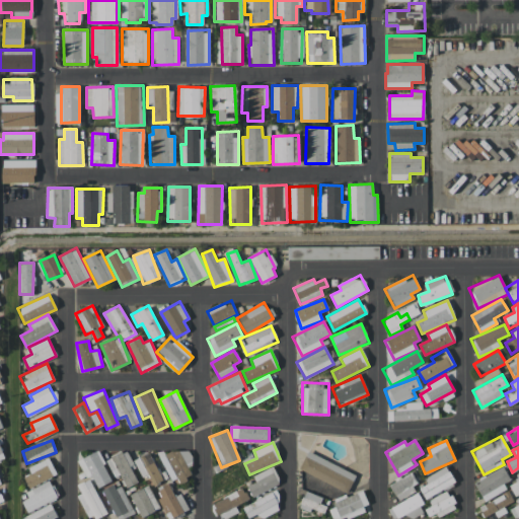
[(173,485),(196,475),(184,448),(161,457),(173,485)]
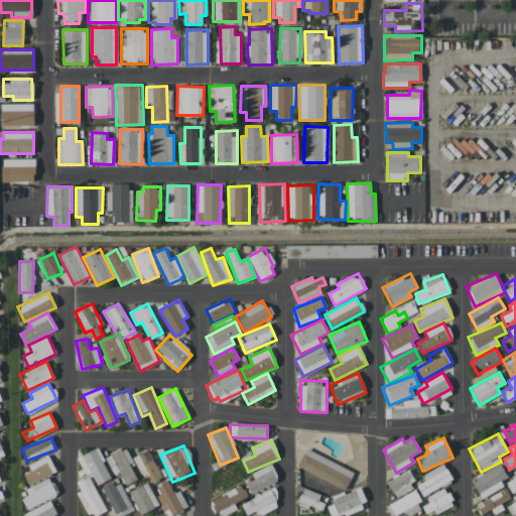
[(119,473),(125,485),(136,479),(130,467),(134,465),(125,446),(105,458),(114,475),(119,473)]
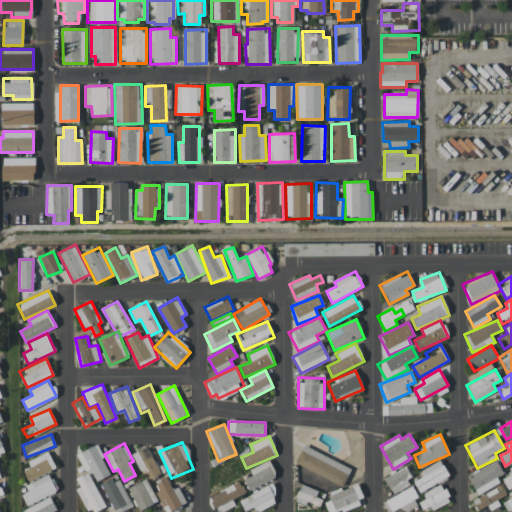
[(90,468),(95,481),(110,475),(97,444),(76,453),(84,471),(90,468)]
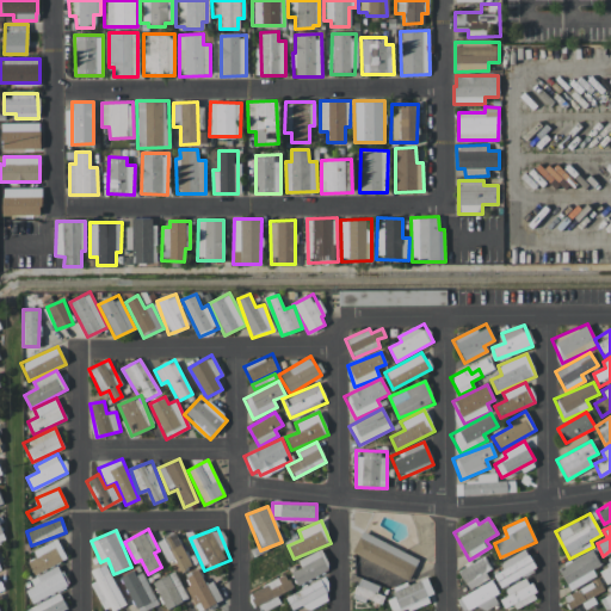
[(419,559),(362,531),(352,553),(408,580),(419,559)]
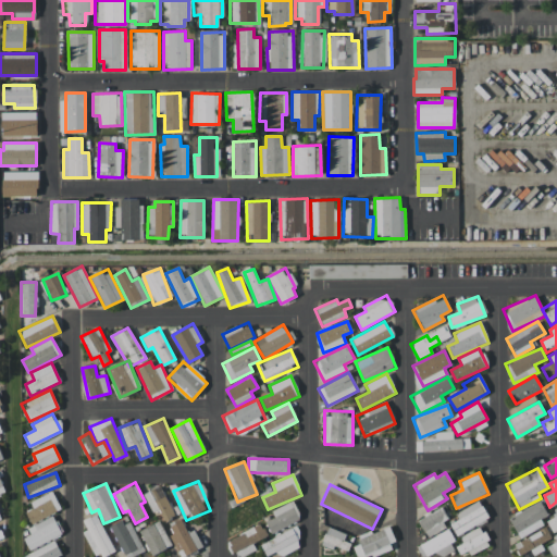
[(152,516),(160,512),(164,521),(175,517),(160,485),(143,494),(152,516)]
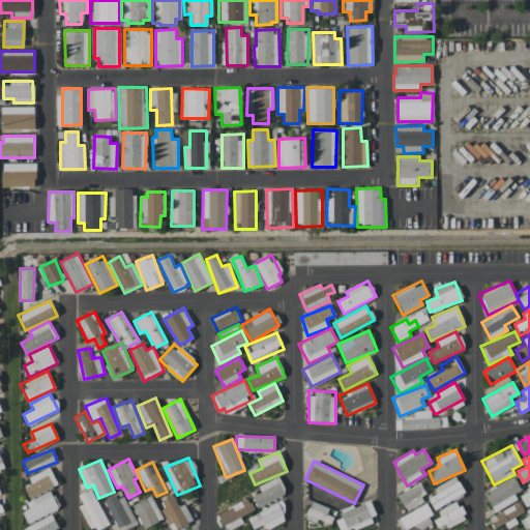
[(30,499),(58,484),(49,467),(28,478),(31,483),(24,487),(30,499)]
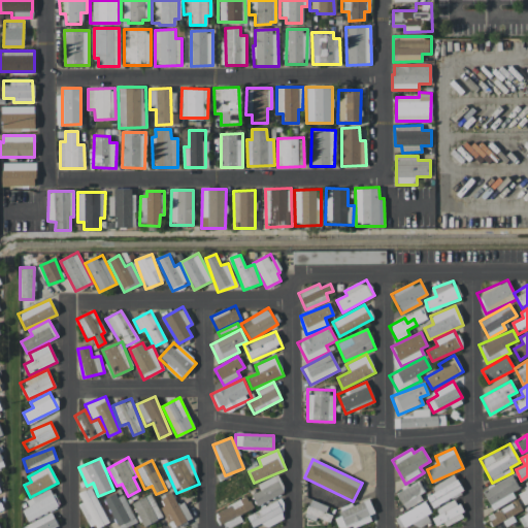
[(248,484),(241,473),(216,488),(221,498),(248,484)]
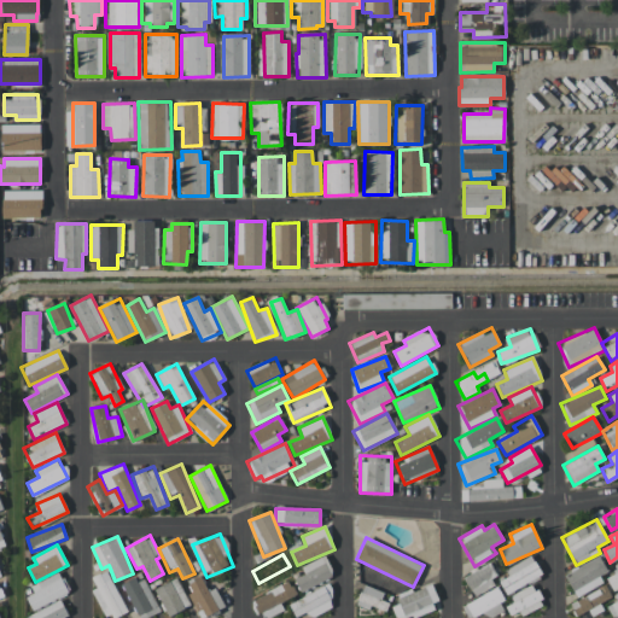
[(334,576),(325,555),(301,566),(304,573),(293,578),(299,592),(334,576)]
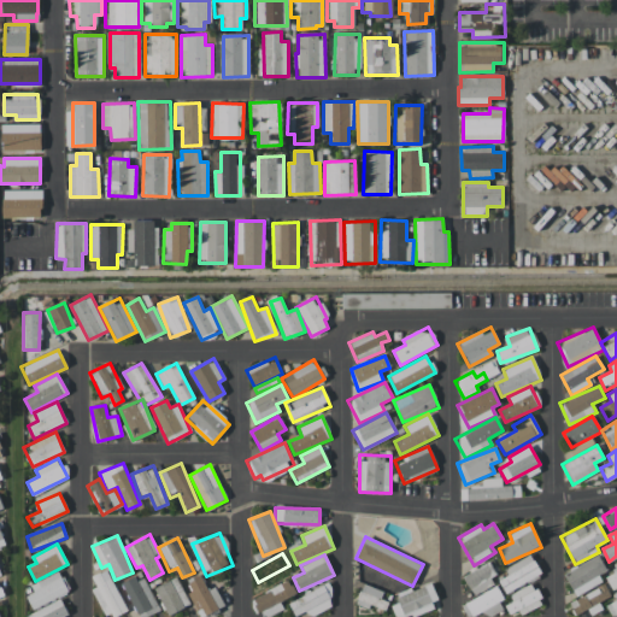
[(507,575),(498,581),(505,594),(541,574),(530,554),(504,569),(507,575)]
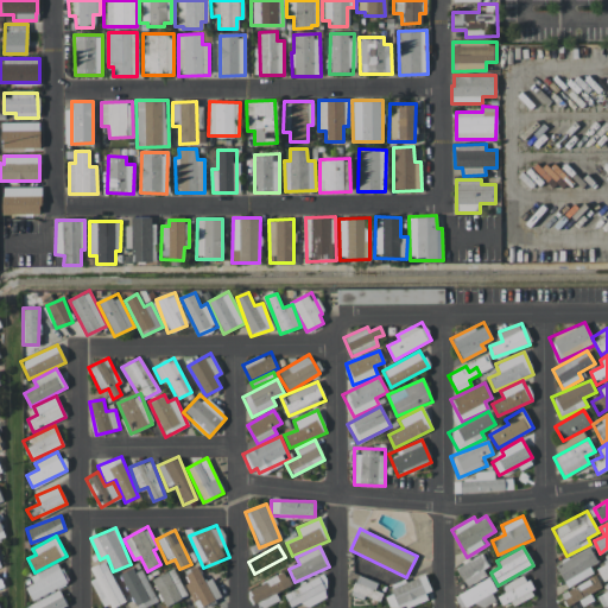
[(567,587),(593,574),(589,565),(596,562),(590,548),(556,564),(567,587)]
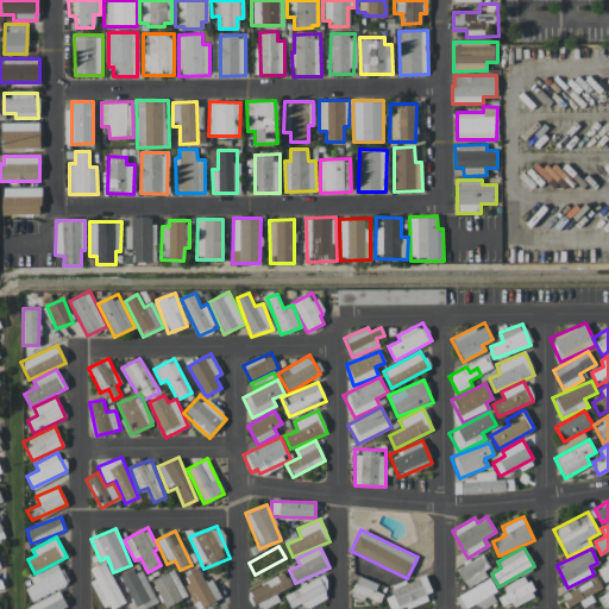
[(490,576),(482,556),(457,567),(466,586),(490,576)]
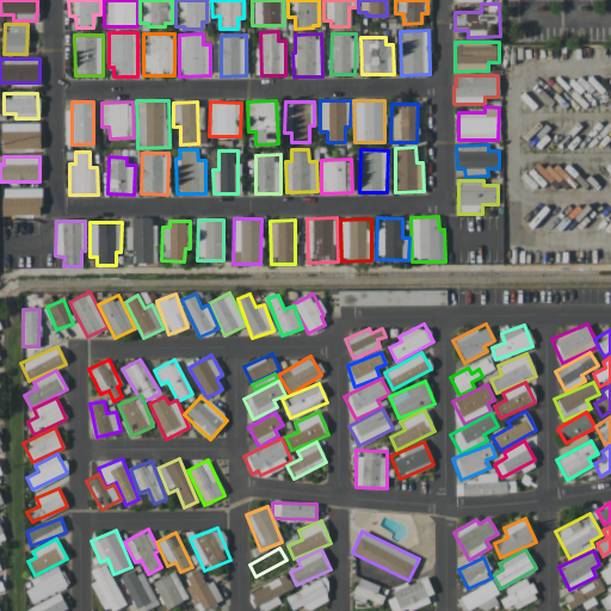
[(606,584),(610,580),(610,559),(608,561),(610,566),(599,572),(606,584)]
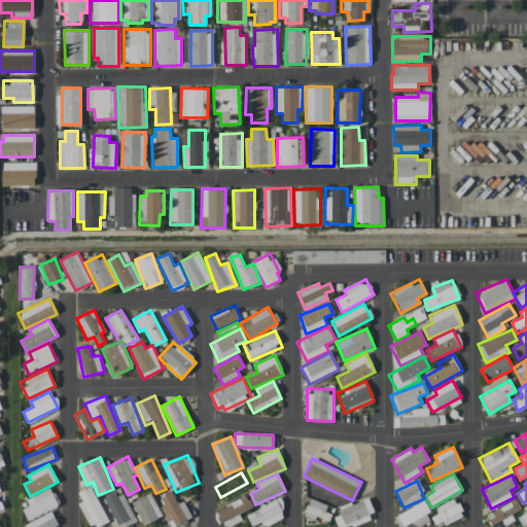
[(94,526),(107,520),(91,486),(78,492),(82,500),(78,502),(90,526),(94,526)]
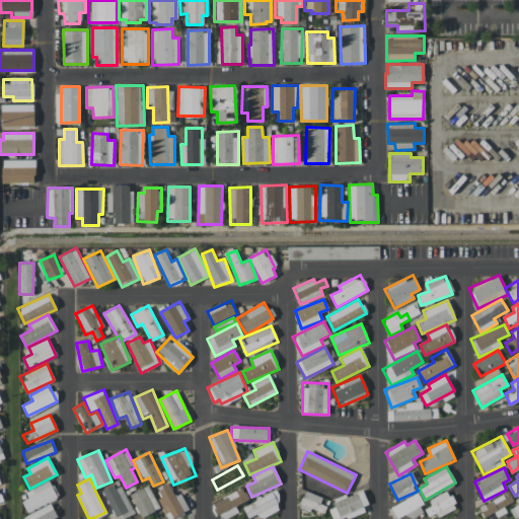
[(28,498),(21,501),(27,513),(59,497),(50,479),(25,493),(28,498)]
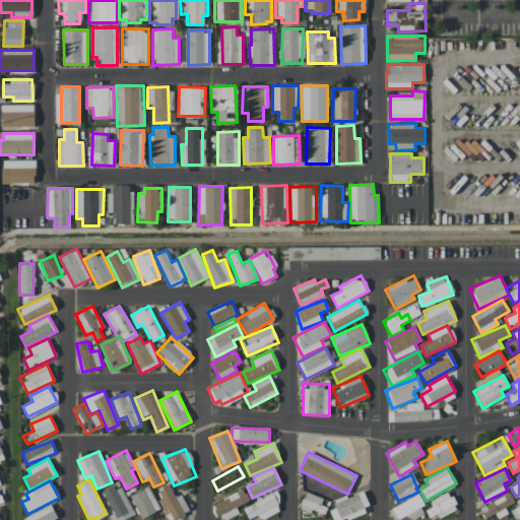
[(103,492),(116,519),(121,519),(134,514),(120,484),(103,492)]
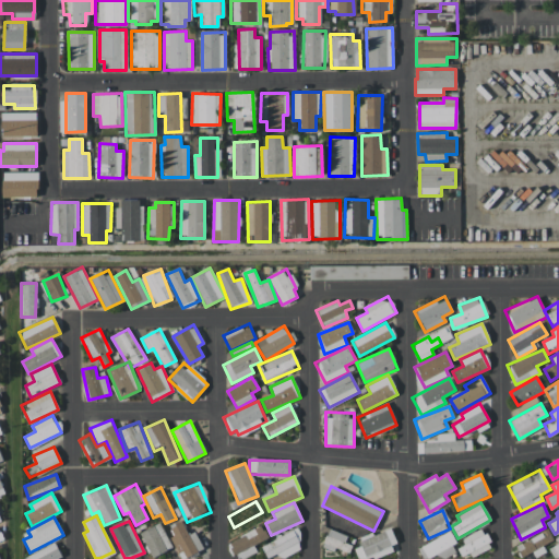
[(166,528),(181,558),(182,558),(203,548),(193,531),(188,534),(181,521),(166,528)]
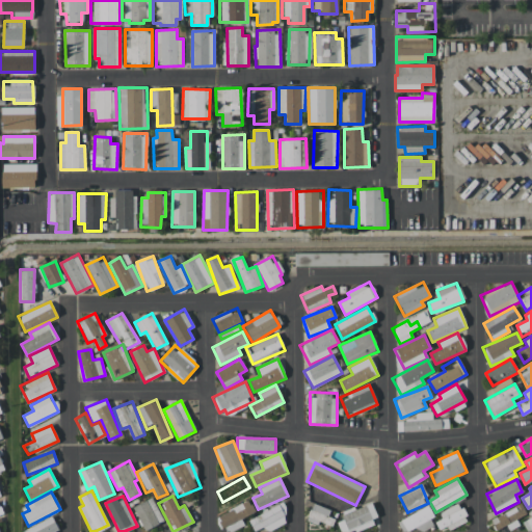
[(162,523),(153,498),(133,505),(143,530),(162,523)]
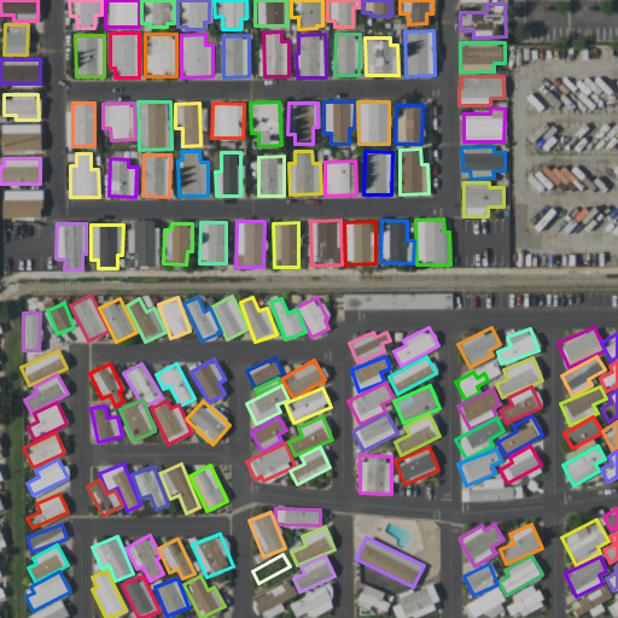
[(267,617),(284,610),(280,602),(296,594),(289,581),(252,600),(262,617),(267,617)]
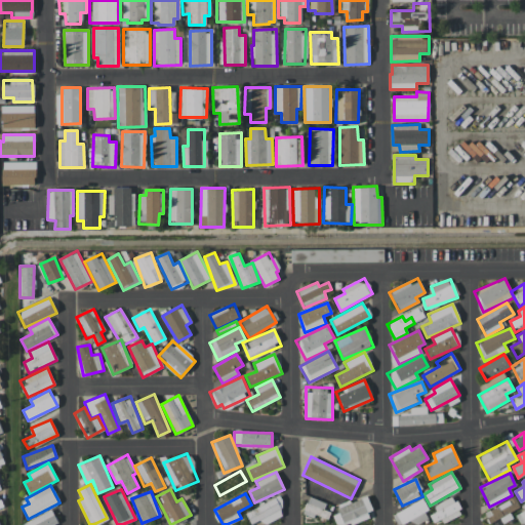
[(261,519),(265,524),(285,514),(277,496),(245,513),(250,524),(261,519)]
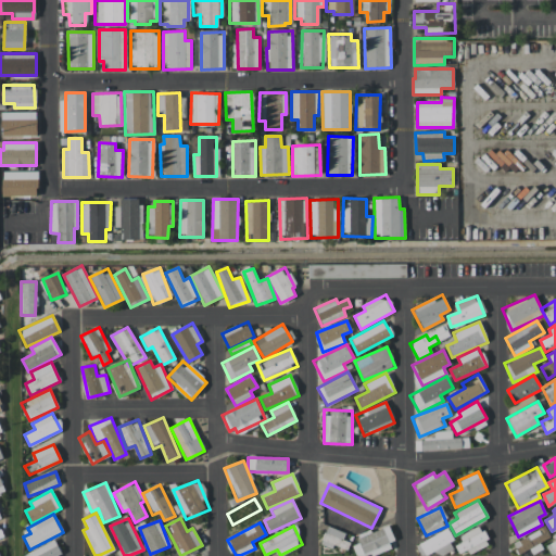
[(462,555),(489,543),(480,526),(458,535),(462,542),(455,545),(459,555),(462,555)]
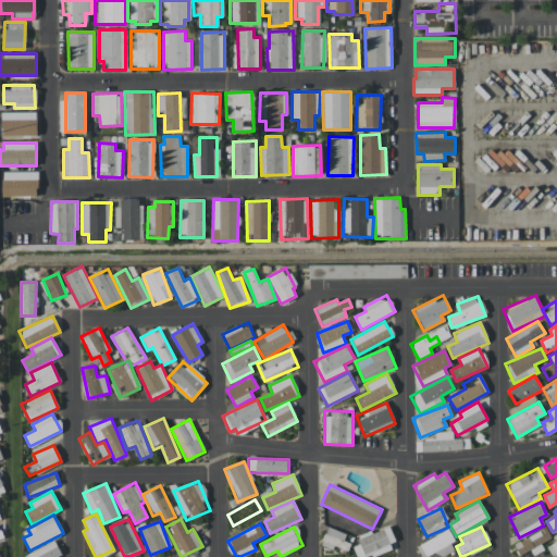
[(359,556),(371,553),(372,555),(396,545),(390,528),(351,542),(356,556),(359,556)]
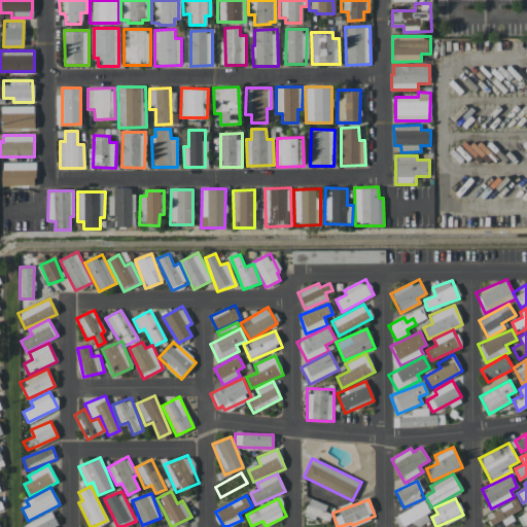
[(514,520),(512,514),(521,510),(517,499),(486,514),(491,525),(501,521),(503,525),(514,520)]
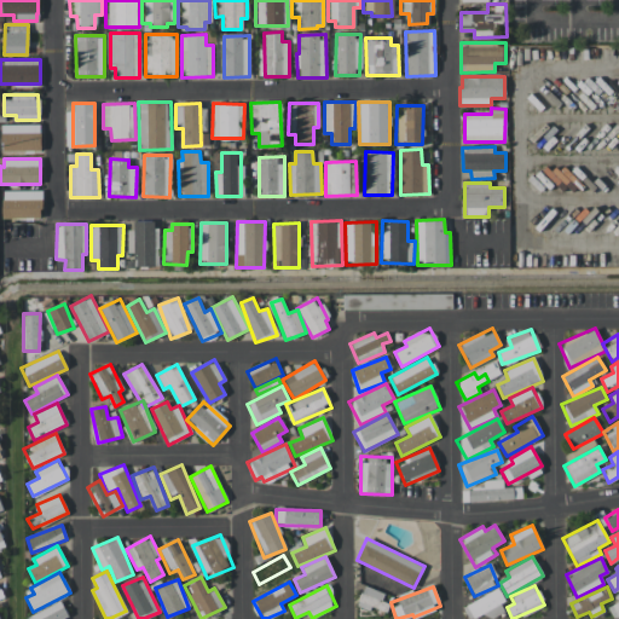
[(391,597),(362,589),(357,606),(370,611),(371,607),(386,612),(391,597)]
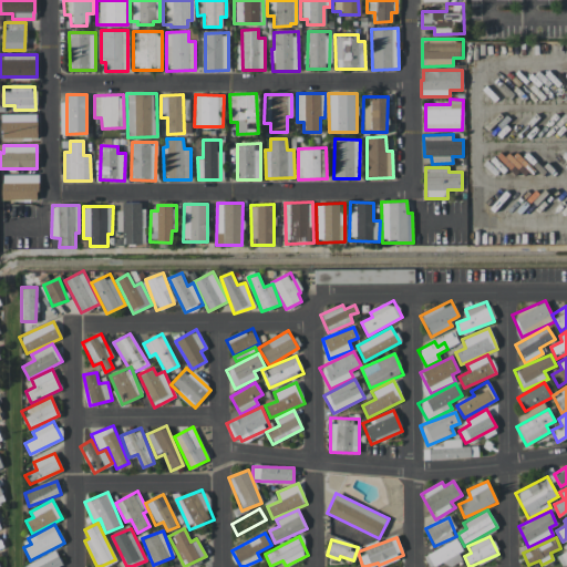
[(464,559),(455,540),(423,555),(429,566),(431,566),(445,560),(447,566),(464,559)]
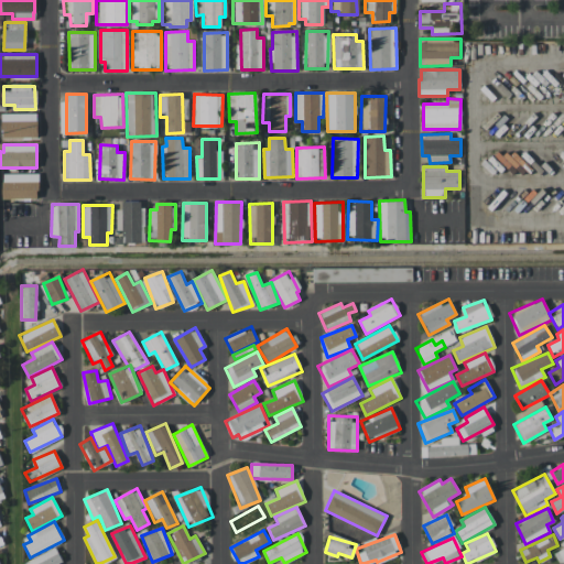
[(563,549),(554,553),(559,563),(562,563),(563,563),(563,539),(560,542),(563,549)]
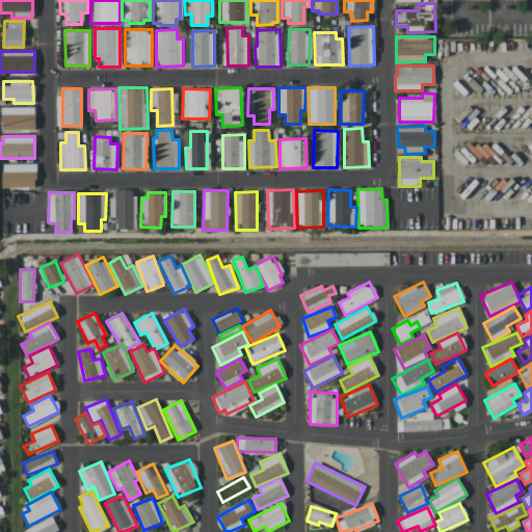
[(55,531),(58,531),(52,516),(21,530),(21,531),(55,531)]
